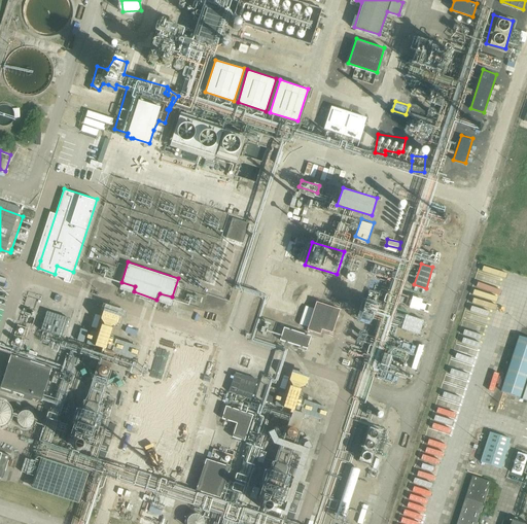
[(420,307),(423,297),(413,293),(410,304),(420,307)]
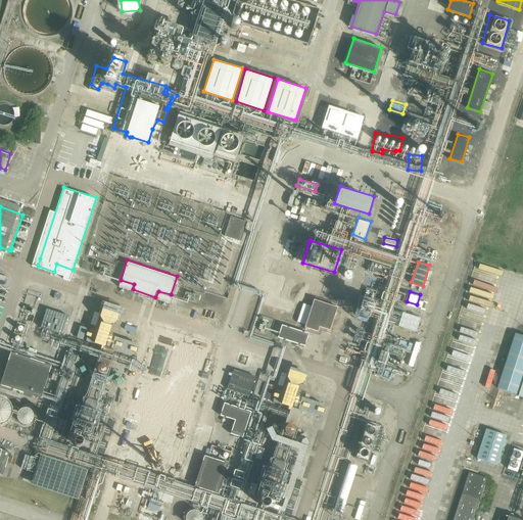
[(362,297),(357,316),(369,319),(374,301),(362,297)]
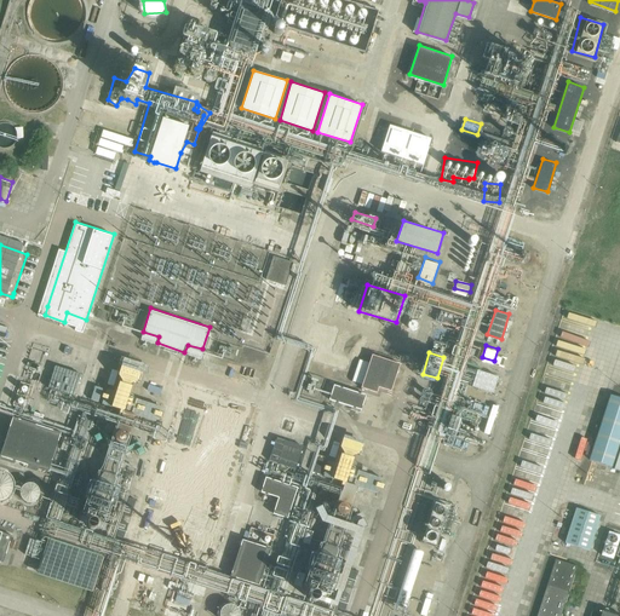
[(400,362),(373,353),(371,361),(360,357),(352,379),(362,381),(361,386),(378,391),(379,385),(391,390),(400,362)]
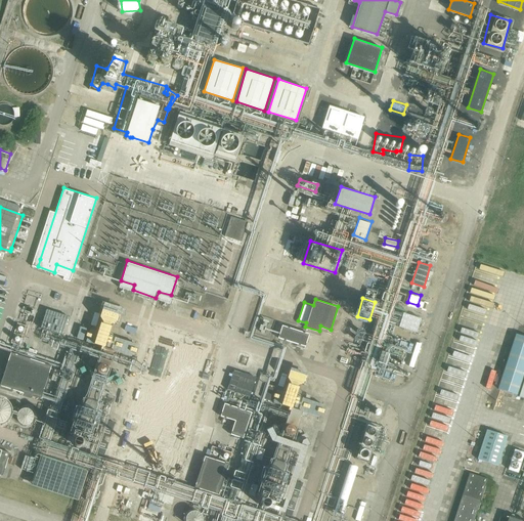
[(120,310),(106,306),(95,340),(103,343),(97,360),(107,363),(114,343),(130,349),(133,339),(114,332),(120,310)]
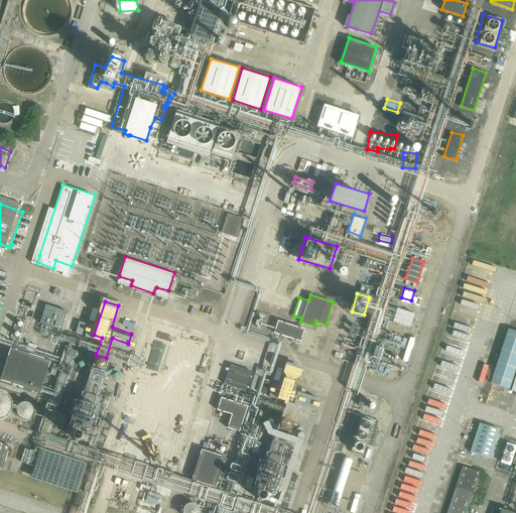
[(45,302),(41,321),(61,328),(68,310),(45,302)]
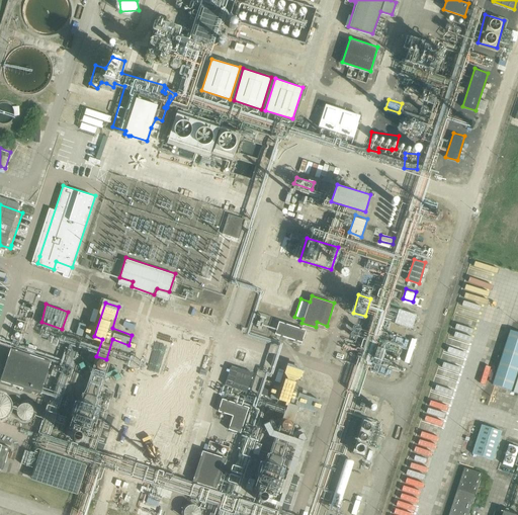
[(394,323),(412,329),(417,315),(399,309),(394,323)]
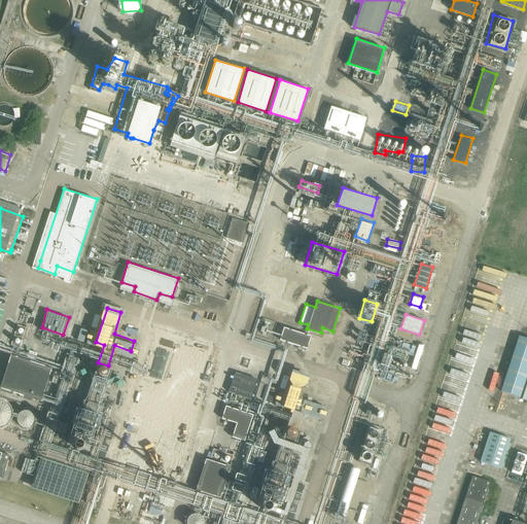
[(282,325),(280,337),(307,347),(310,335),(282,325)]
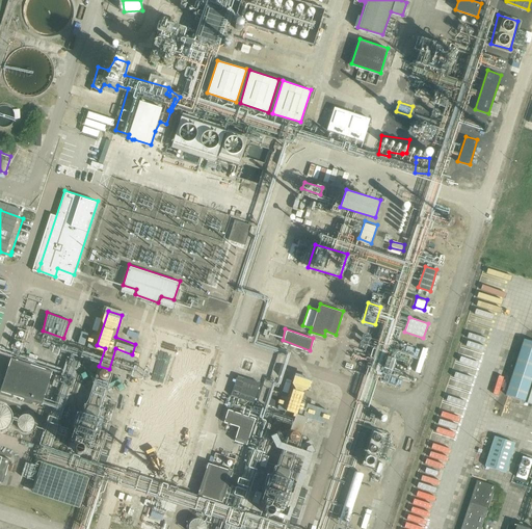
[(195,339),(181,335),(170,369),(178,371),(171,390),(182,393),(189,372),(205,377),(209,367),(188,361),(195,339)]
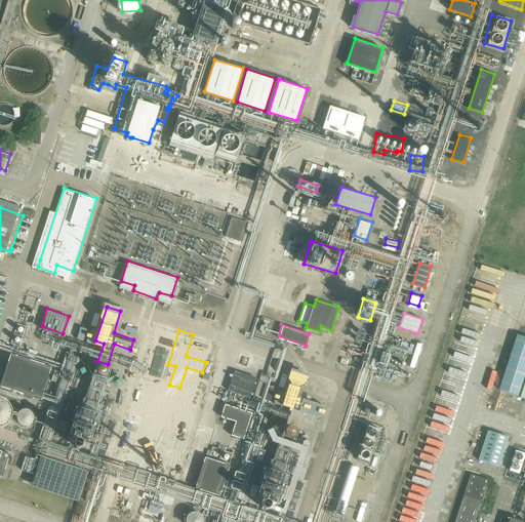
[(524,334),(516,332),(498,387),(517,393),(524,369),(524,334)]
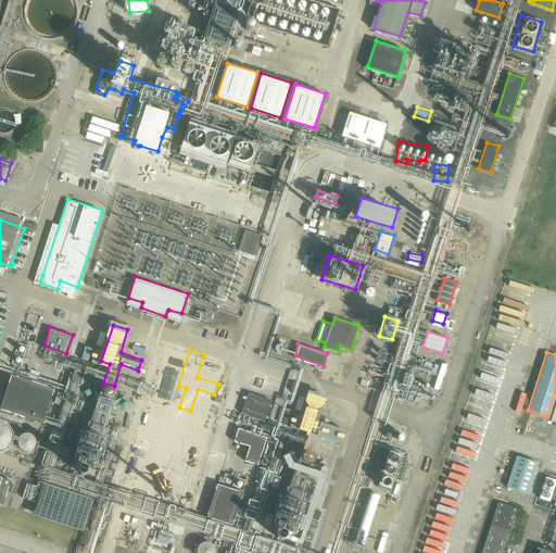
[(13,373),(2,406),(45,420),(55,386),(13,373)]
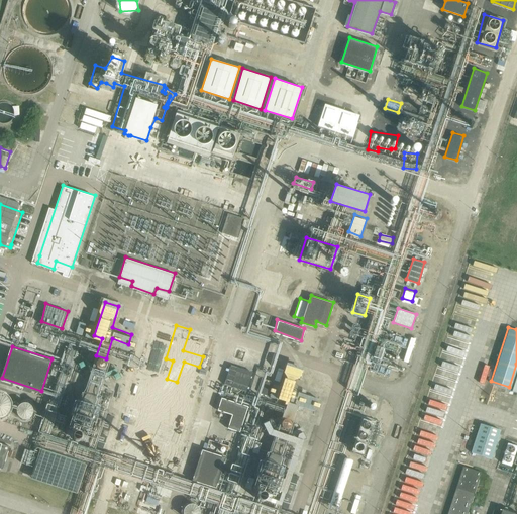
[(231,365),(225,382),(246,389),(251,372),(231,365)]
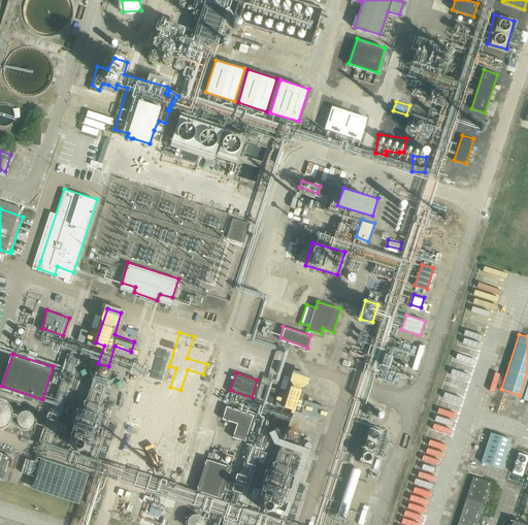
[(12,408),(12,406),(11,404),(9,401),(7,400),(3,399),(0,399),(0,418),(3,419),(6,418),(9,416),(11,413),(12,408)]
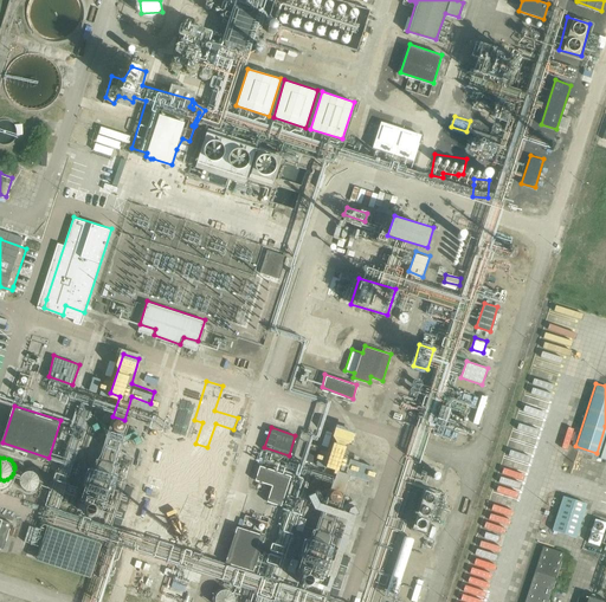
[(82,491),(103,498),(113,471),(91,464),(82,491)]
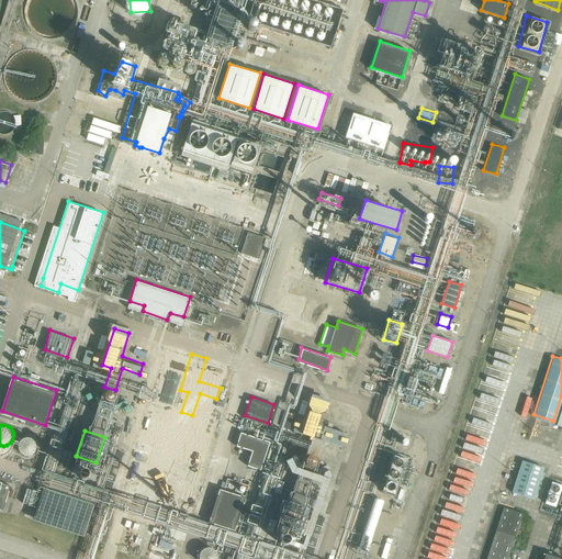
[(236,445),(251,449),(247,465),(260,469),(270,440),(240,431),(236,445)]
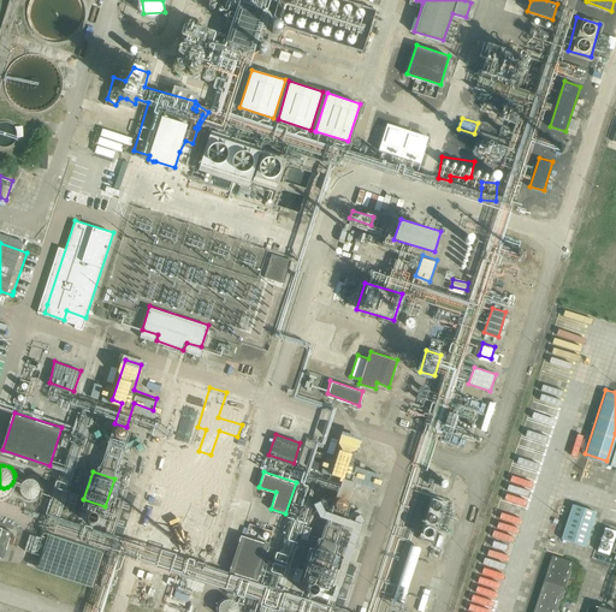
[(42,487),(42,483),(40,480),(37,479),(36,477),(34,477),(29,477),(28,479),(25,480),(23,483),(23,487),(23,491),(25,493),(27,494),(29,497),(33,497),(36,497),(39,494),(40,493),(42,491),(42,487)]
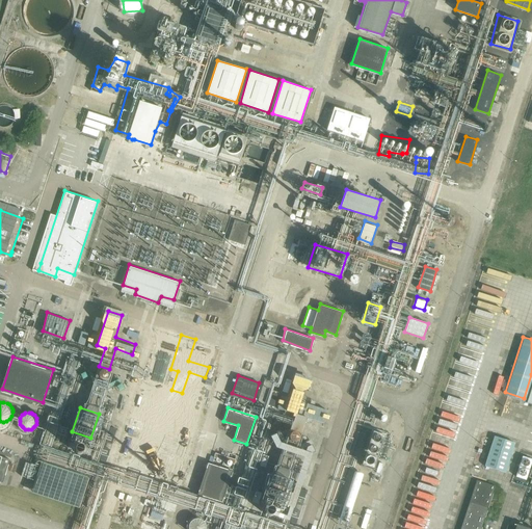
[(367,448),(380,452),(389,427),(375,422),(367,448)]
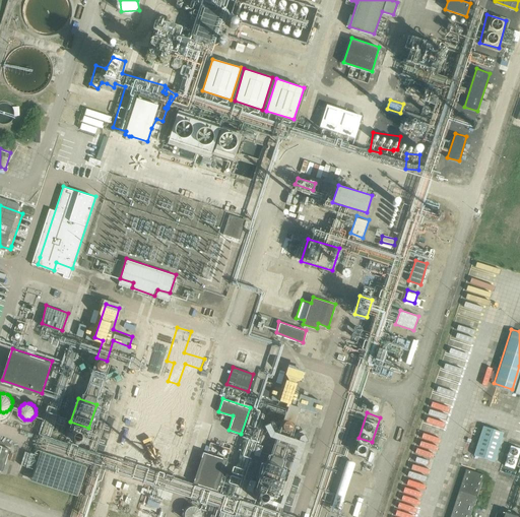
[(140,444),(161,452),(173,425),(151,416),(140,444)]
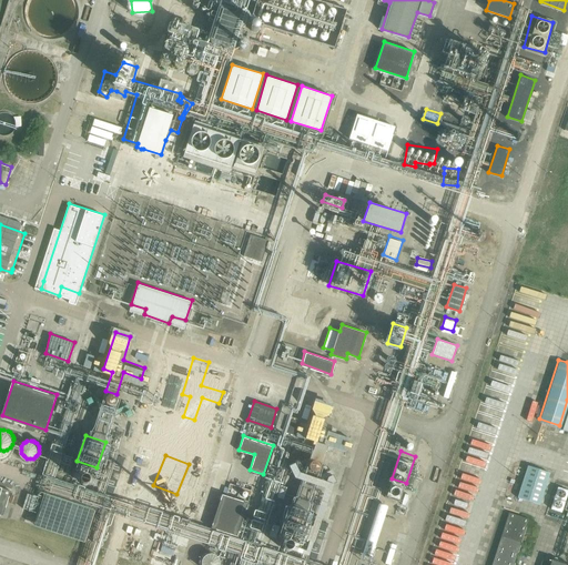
[(528,463),(517,495),(539,502),(549,470),(528,463)]
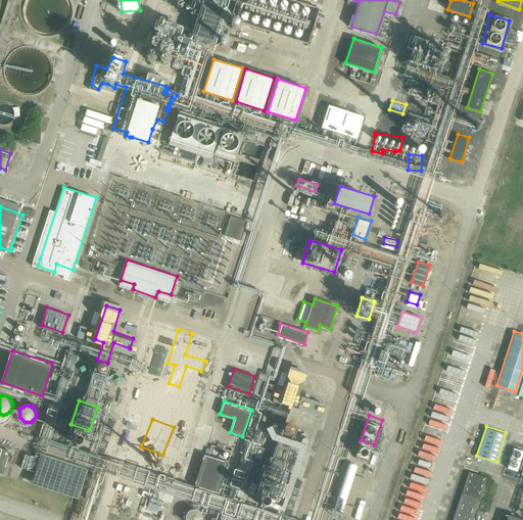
[(522,446),(513,443),(505,468),(518,472),(522,456),(522,446)]
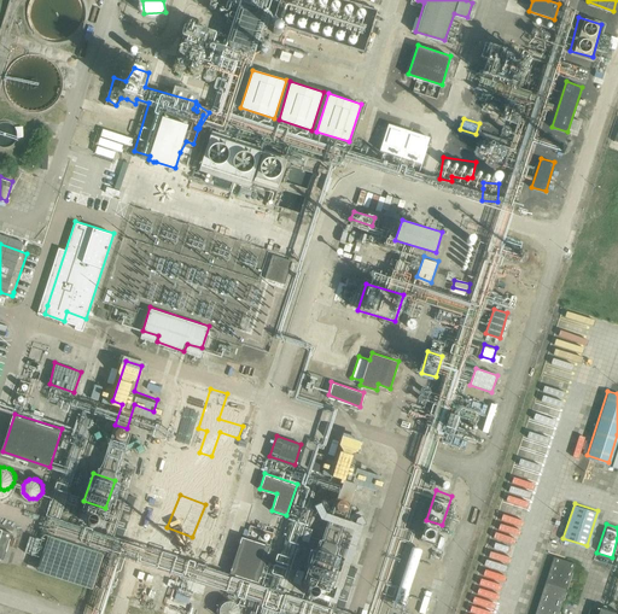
[(0,527),(0,555),(6,557),(13,531),(0,527)]
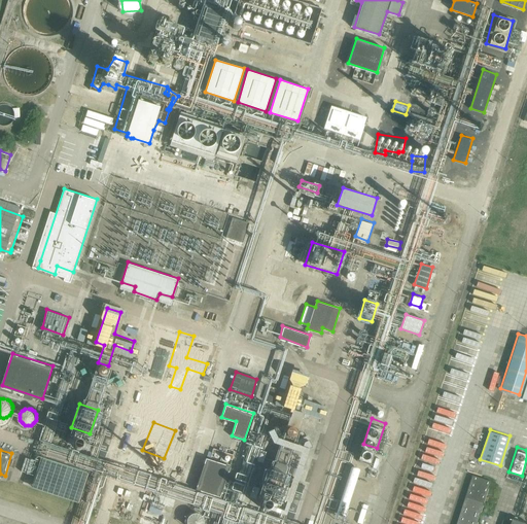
[(41,457),(32,486),(79,501),(89,473),(41,457)]
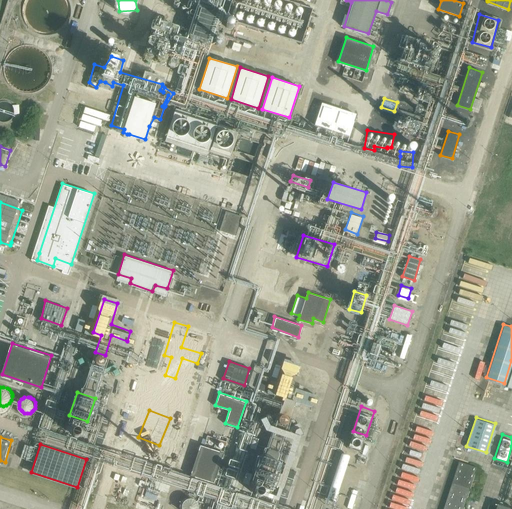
[(189,474),(214,482),(224,452),(199,444),(189,474)]
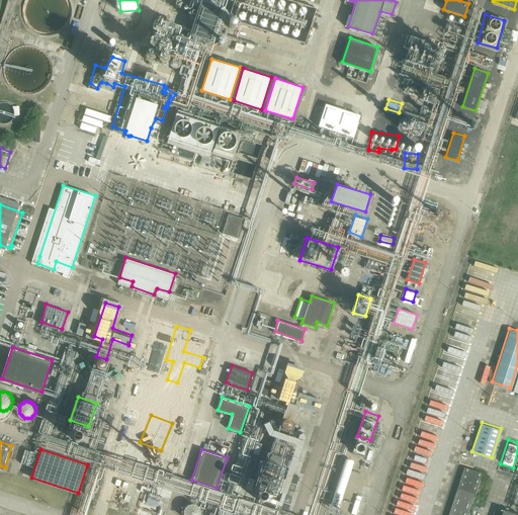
[(346,456),(341,475),(349,478),(354,458),(346,456)]
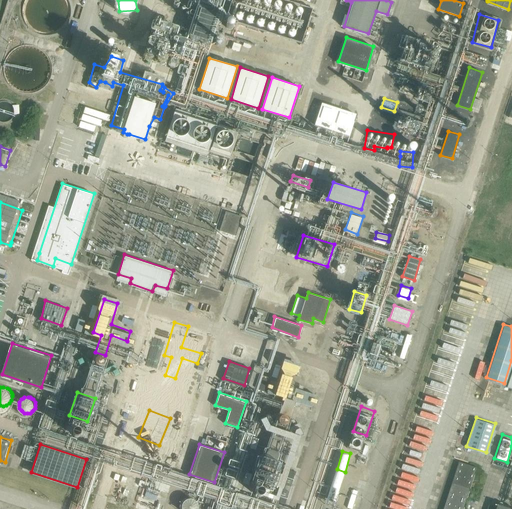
[(458,460),(442,508),(462,508),(476,466),(458,460)]
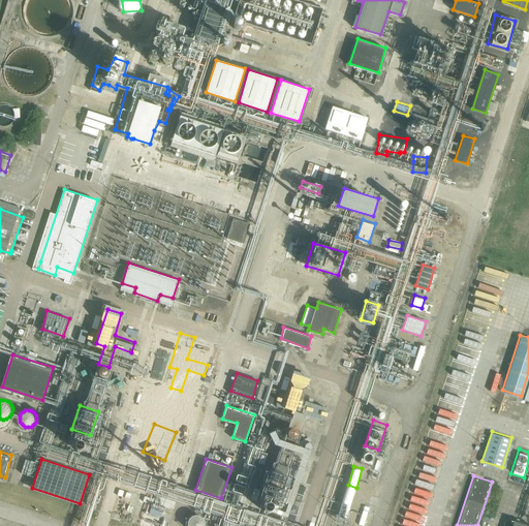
[(211,522),(210,519),(209,516),(206,514),(201,513),(198,513),(196,514),(194,515),(192,518),(191,522),(192,525),(209,525),(211,524),(211,522)]
